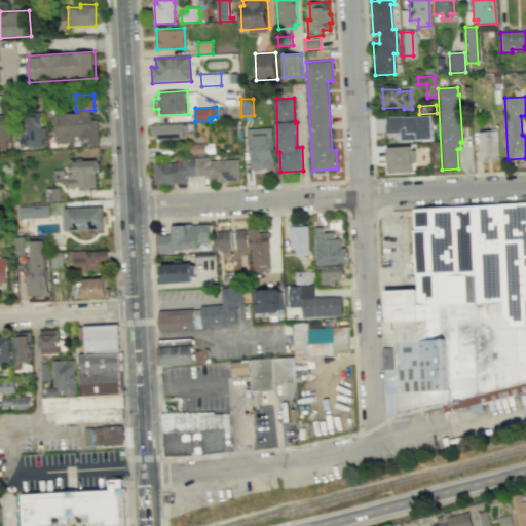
[(98,144),(97,119),(91,119),(90,112),(52,114),(53,137),(55,136),(57,143),(74,143),(74,139),(87,139),(87,145),(98,144)]
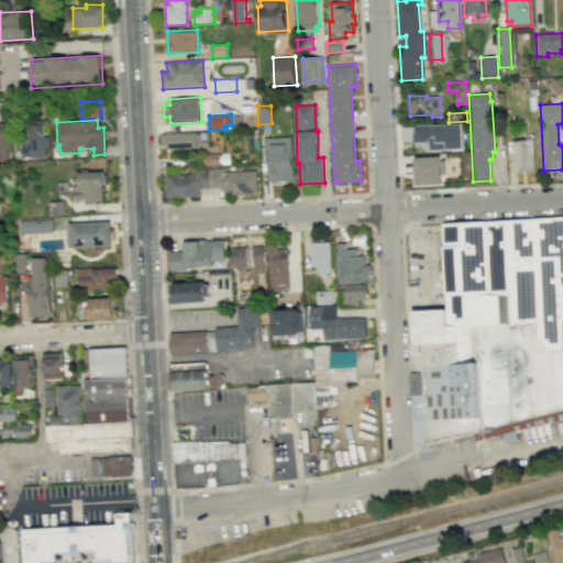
[(461,123),(462,150),(428,152),(427,143),(412,143),(411,134),(412,134),(412,125),(461,123)]
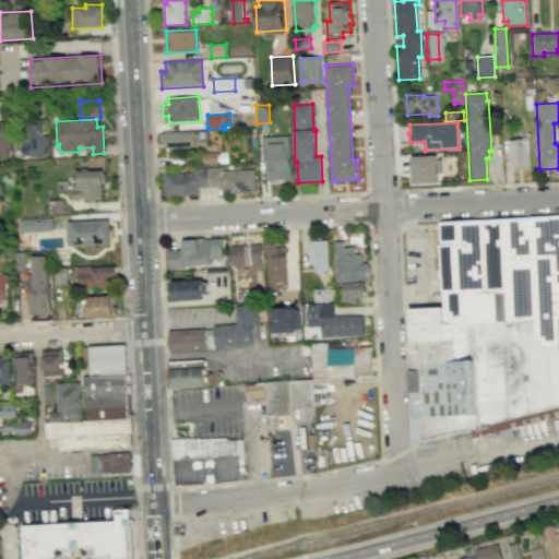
[(24,156),(46,155),(46,147),(48,147),(48,135),(45,135),(44,125),(34,125),(34,132),(23,132),(24,156)]
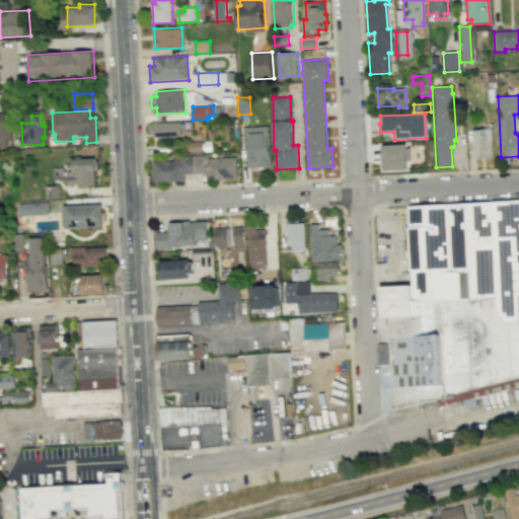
[(11,127),(7,128),(6,123),(1,124),(1,118),(0,118),(0,148),(8,148),(8,141),(12,141),(11,127)]
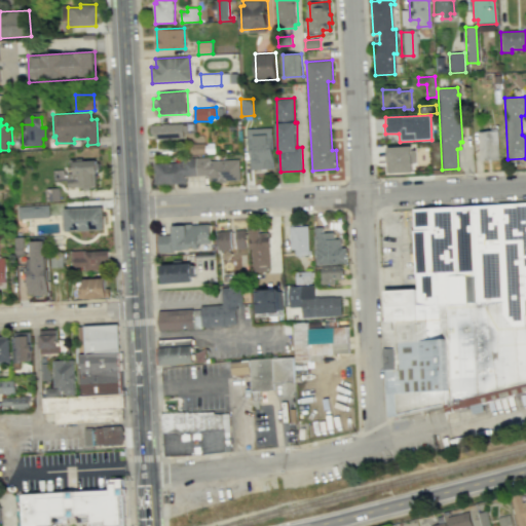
[(151,125),(151,135),(155,135),(155,141),(184,139),(184,134),(188,134),(187,123),(151,125)]
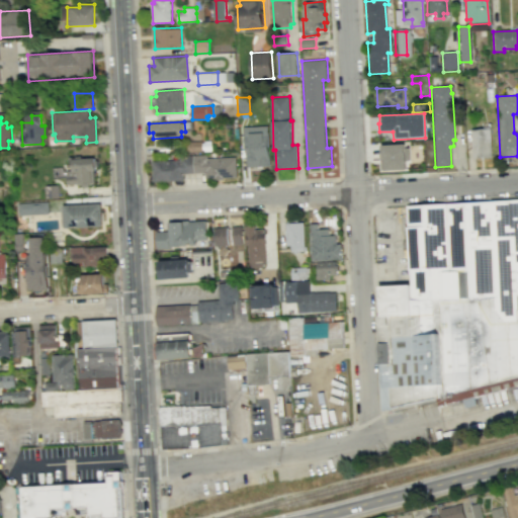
[(270,165),(267,125),(243,126),(244,147),(246,147),(248,167),(270,165)]
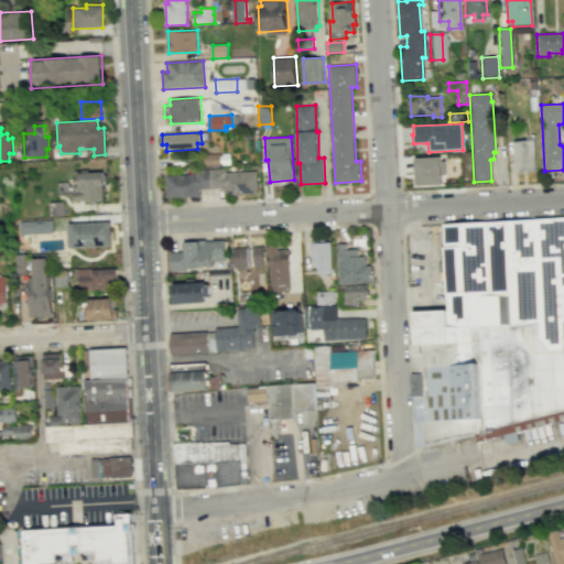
[(512,141),(532,140),(533,171),(513,172),(512,141)]
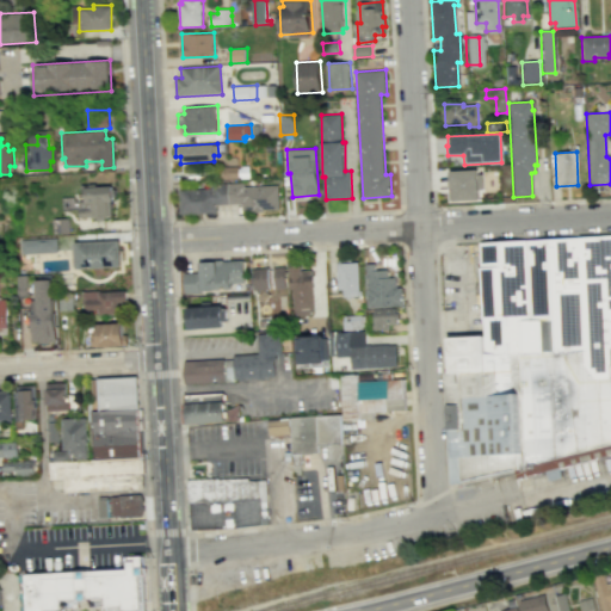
[(223,179),(222,166),(251,166),(251,178),(223,179)]
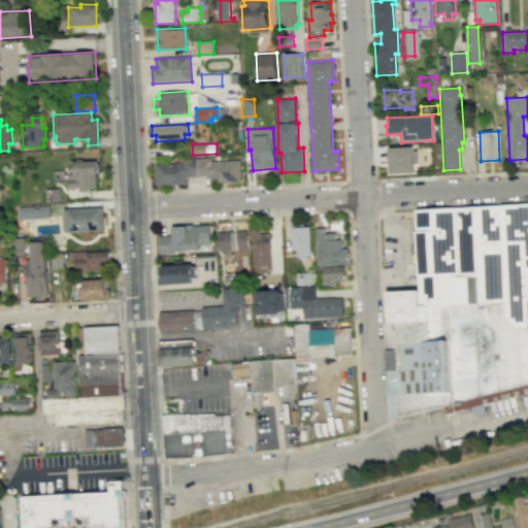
[(410,147),(413,173),(387,175),(386,161),(388,161),(387,149),(410,147)]
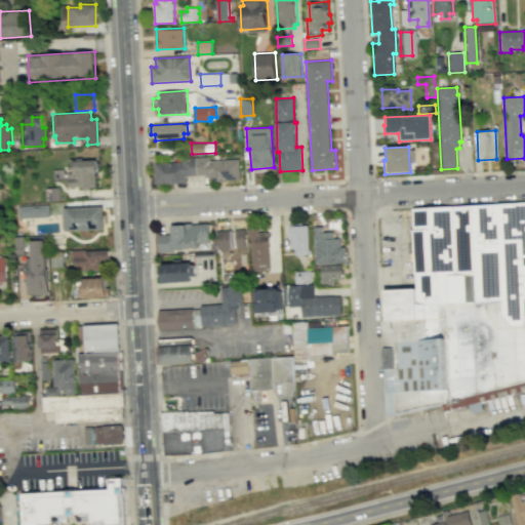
[(154,186),(187,184),(186,176),(210,174),(211,184),(241,182),(240,159),(212,161),(212,157),(183,159),(183,161),(153,163),(154,186)]
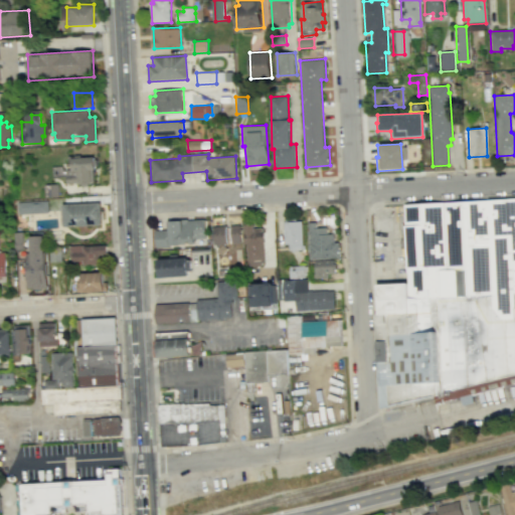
[(92,183),(92,169),(96,169),(96,156),(71,157),(72,169),(66,169),(67,184),(92,183)]
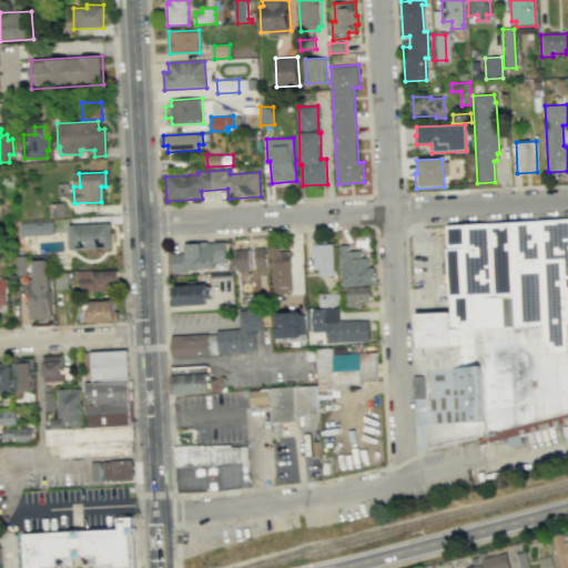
[(51,217),(66,216),(66,203),(50,203),(51,217)]
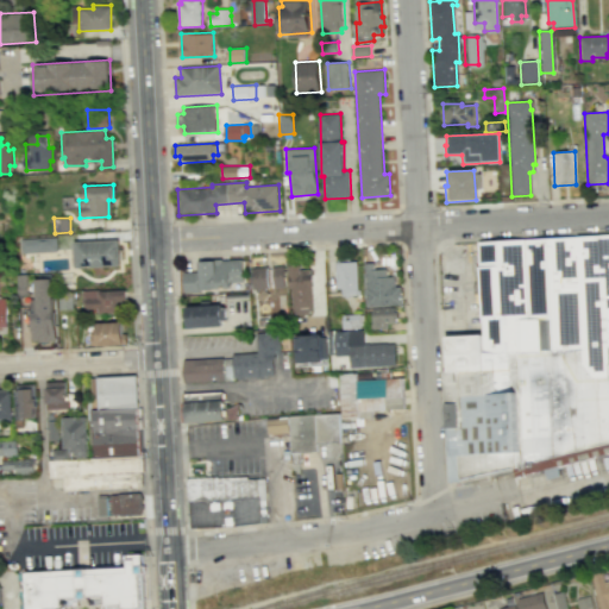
[(608,233),(478,242),(481,292),(483,333),(446,336),(447,371),(444,371),(449,483),(608,441),(608,233)]
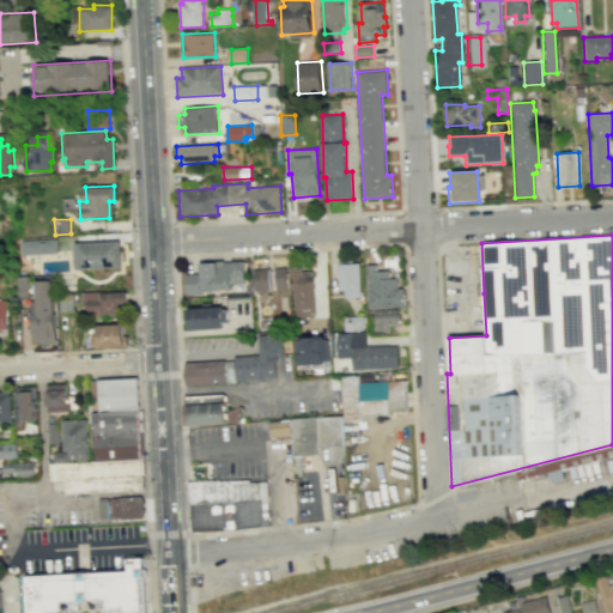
[(56,238),(58,253),(22,255),(20,241),(56,238)]
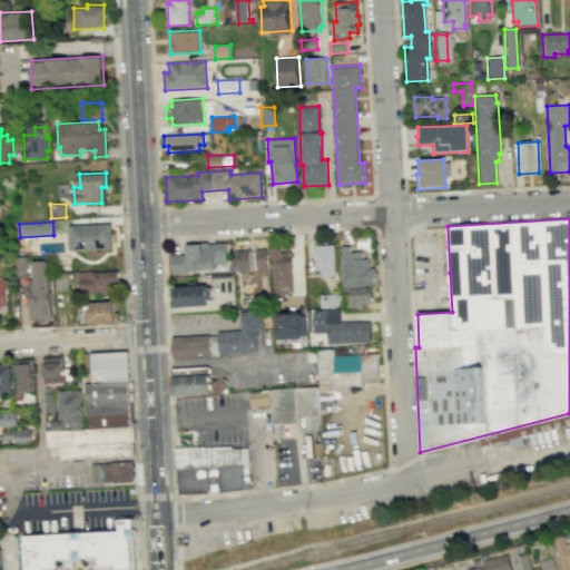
[(112,248),(111,224),(71,226),(72,249),(112,248)]
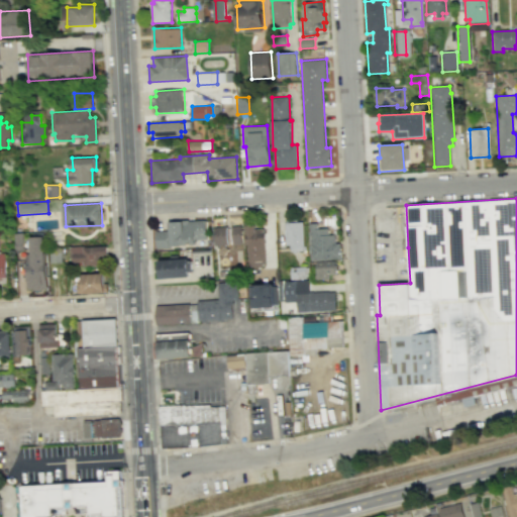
[(205,220),(168,222),(169,230),(154,230),(156,250),(172,249),(172,246),(196,244),(196,241),(206,241),(205,220)]
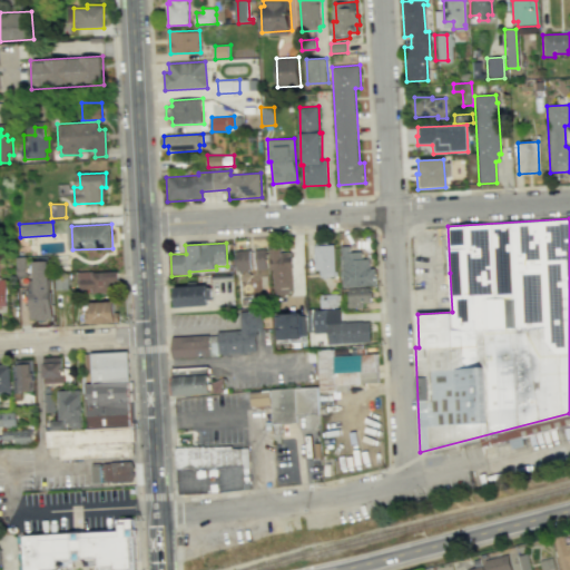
[(313,245),(314,269),(318,269),(320,276),(335,275),(334,244),(313,245)]
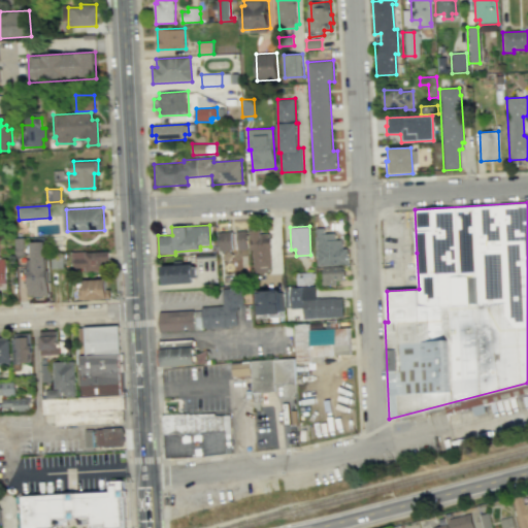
[(348,264),(347,249),(341,249),(341,239),(334,239),(334,232),(324,233),(324,227),(316,227),(318,265),(348,264)]
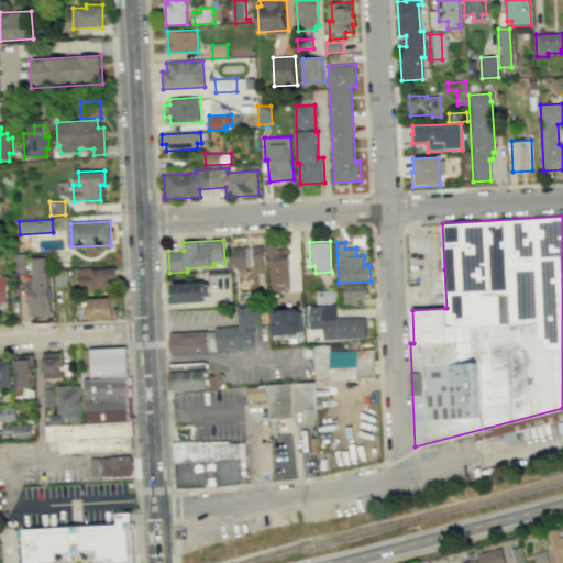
[(290,289),(288,249),(279,249),(278,245),(267,245),(268,266),(271,266),(272,290),(290,289)]
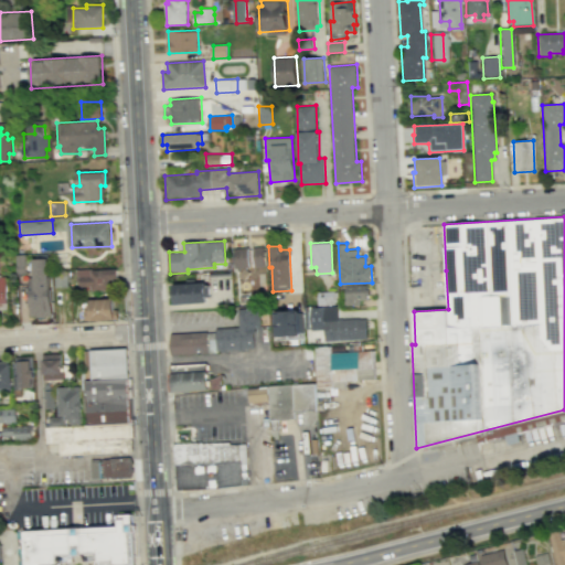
[(265,267),(264,247),(235,249),(236,269),(265,267)]
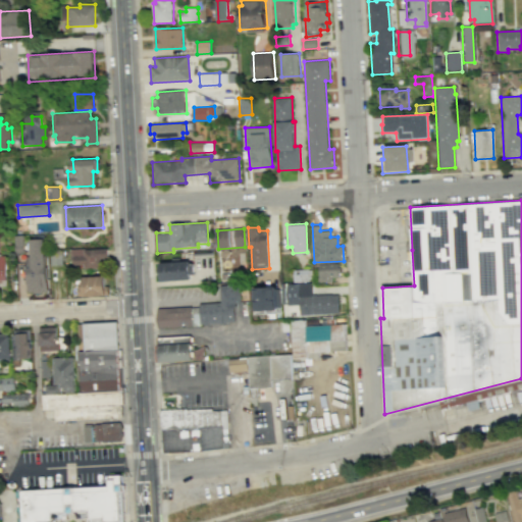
[(14,236),(15,252),(23,251),(22,235),(14,236)]
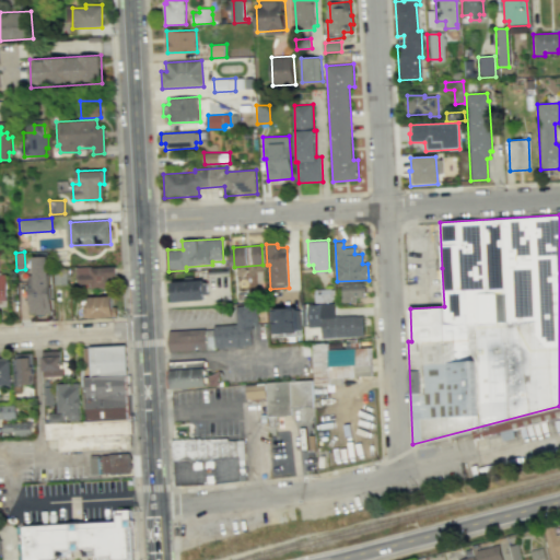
[(51,312),(49,254),(33,254),(34,276),(28,276),(31,313),(51,312)]
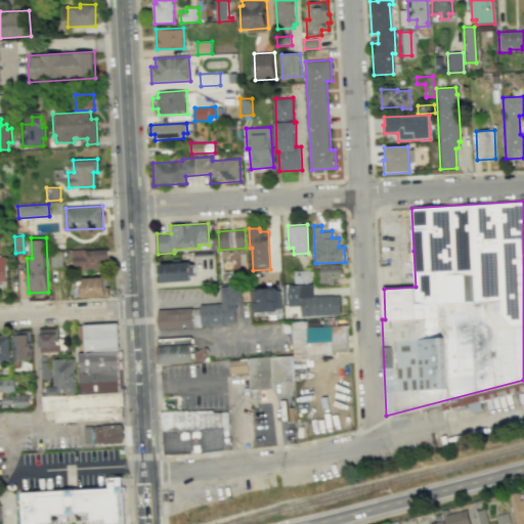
[(75,252),(114,250),(115,265),(107,265),(107,272),(88,273),(88,268),(76,269),(75,252)]
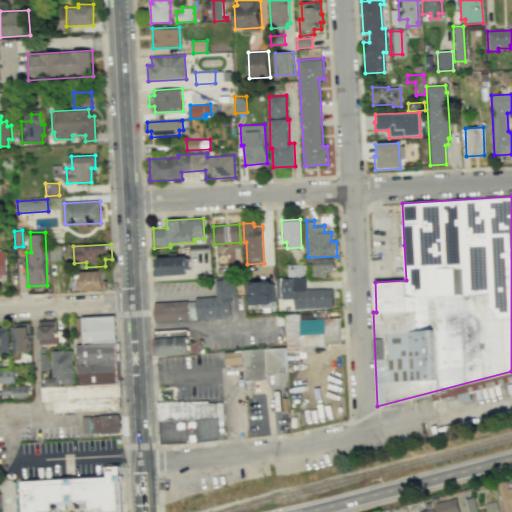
[(0,251),(0,275),(8,275),(6,251),(0,251)]
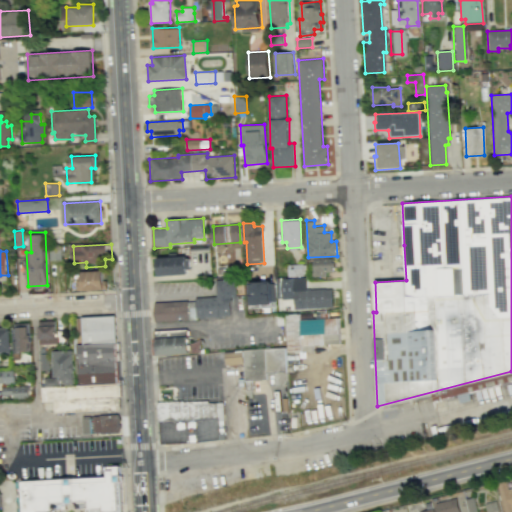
[(157,276),(186,275),(185,254),(155,256),(157,276)]
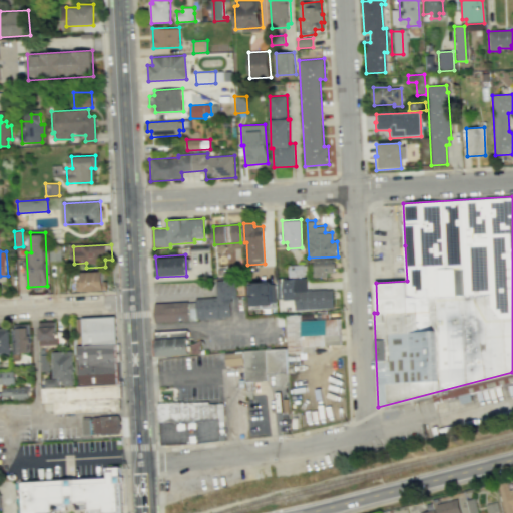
[(334,259),(313,261),(314,278),(328,278),(327,273),(335,273),(334,259)]
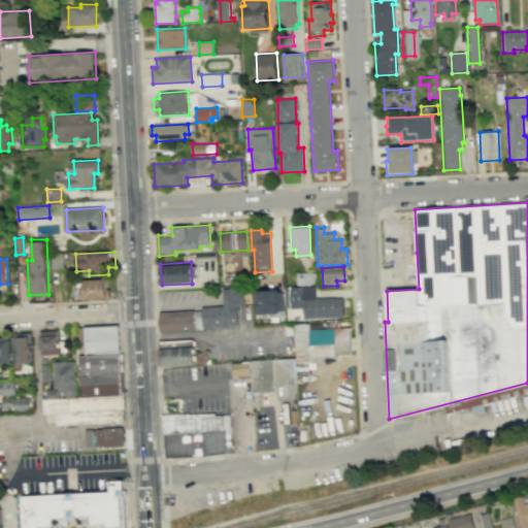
[(296,272),(296,285),(311,284),(311,282),(316,282),(316,272),(311,272),(311,271),(296,272)]
